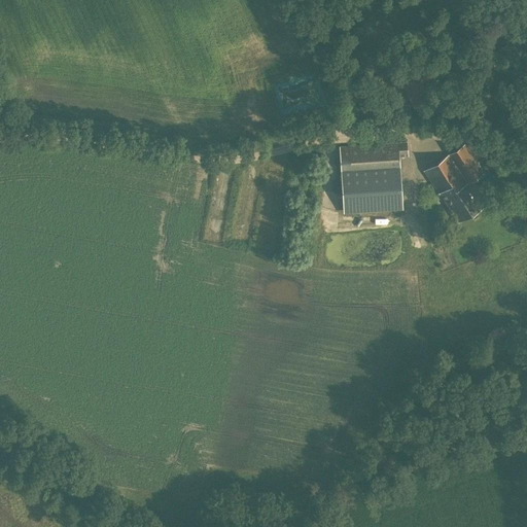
[(364,103),(367,112),(383,106),(380,97),(364,103)]
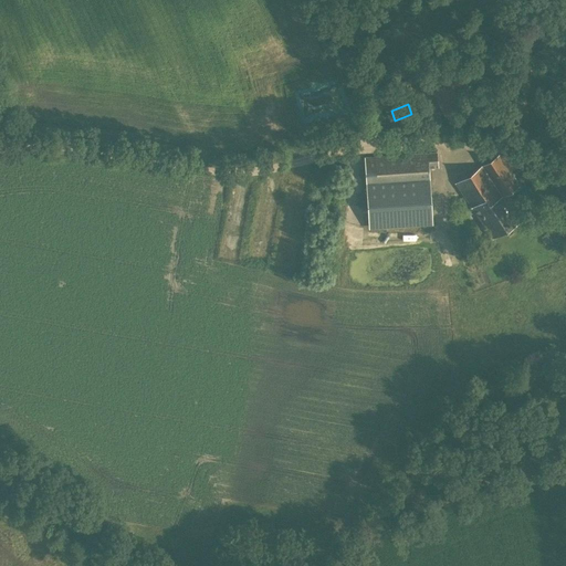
[(365,156),(368,227),(431,223),(428,168),(439,167),(437,152),(365,156)]
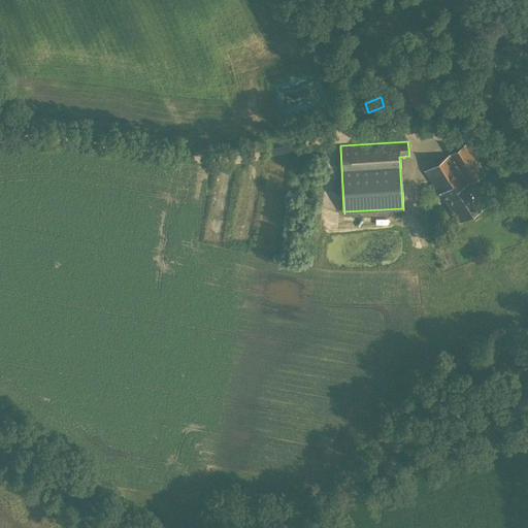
[(465,144),(425,171),(440,193),(439,193),(459,222),(485,206),(469,183),(484,172),(465,144)]
